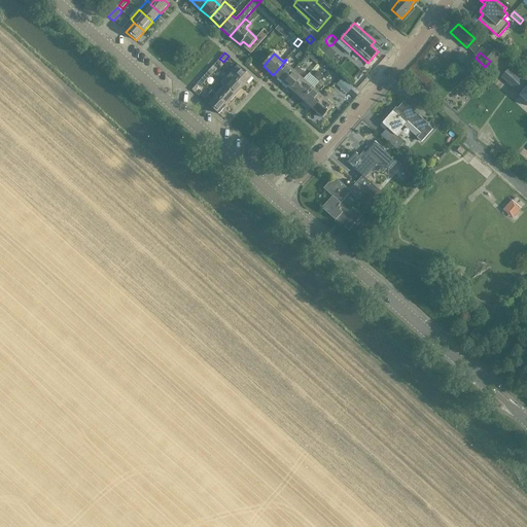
[(299,54),(295,58),(302,63),(305,60),(299,54)]
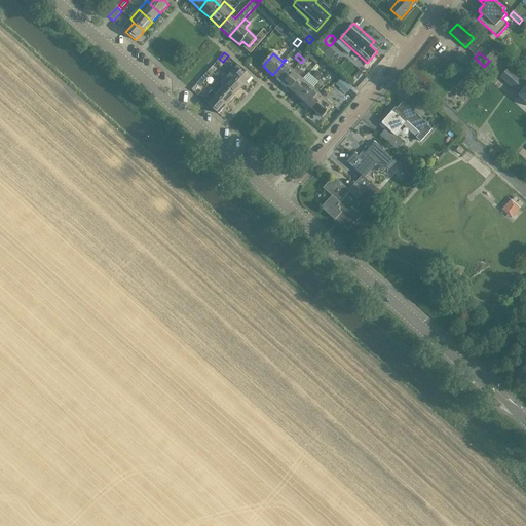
[(286,60),(272,75),(283,83),(293,71),(288,67),(291,64),(286,60)]
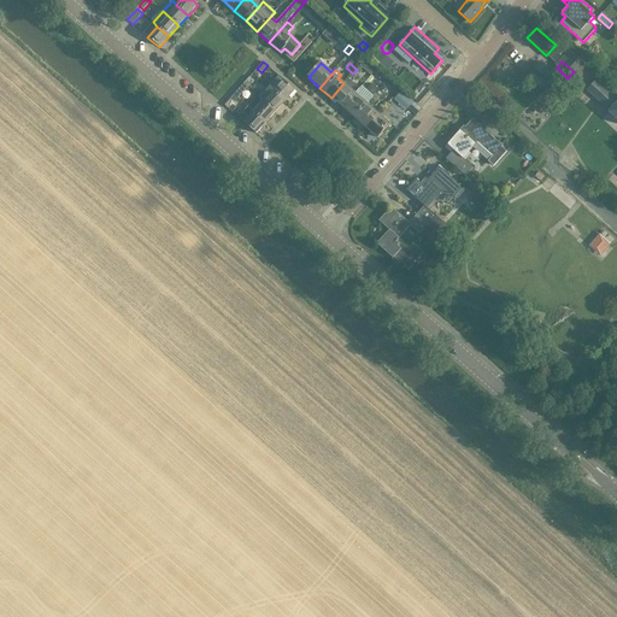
[(357,70),(353,74),(359,80),(363,75),(357,70)]
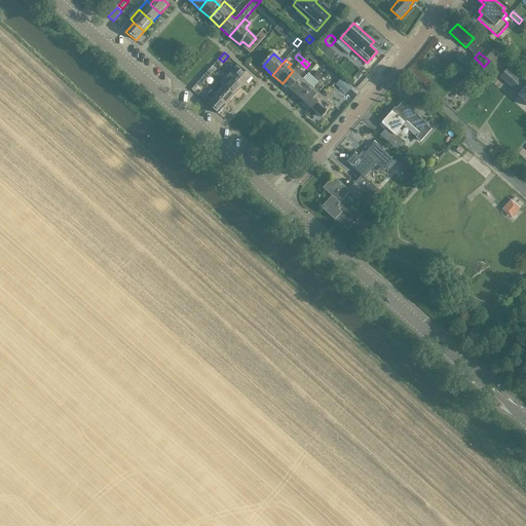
[(252,77),(237,65),(229,74),(233,78),(243,87),(252,77)]
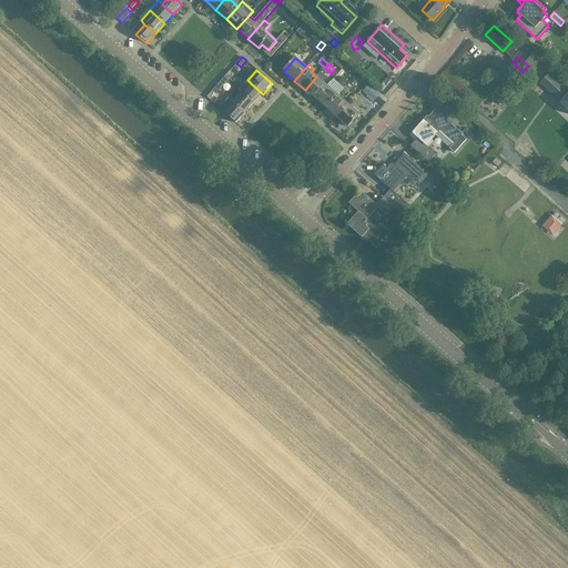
[(224,77),(229,81),(233,74),(230,71),(224,77)]
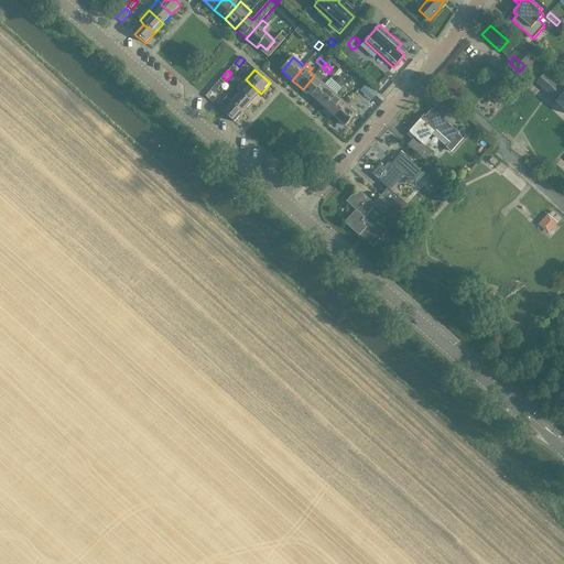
[(223,76),(217,83),(221,86),(227,80),(223,76)]
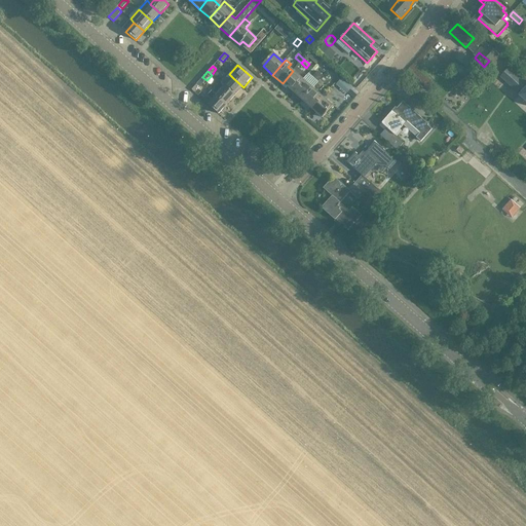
[(293,71),(283,83),(292,92),(303,80),(293,71)]
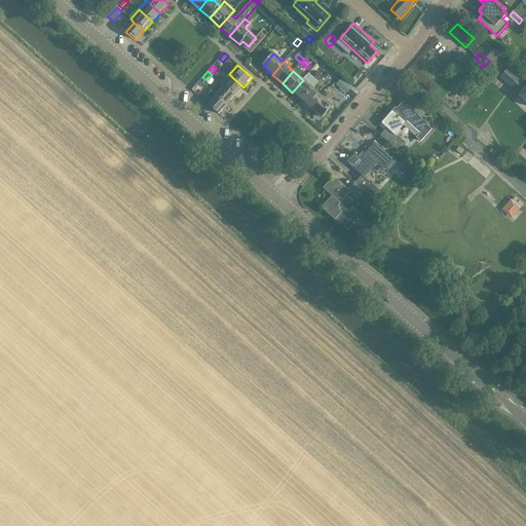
[(317,72),(314,75),(320,80),(316,83),(317,84),(324,77),(317,72)]
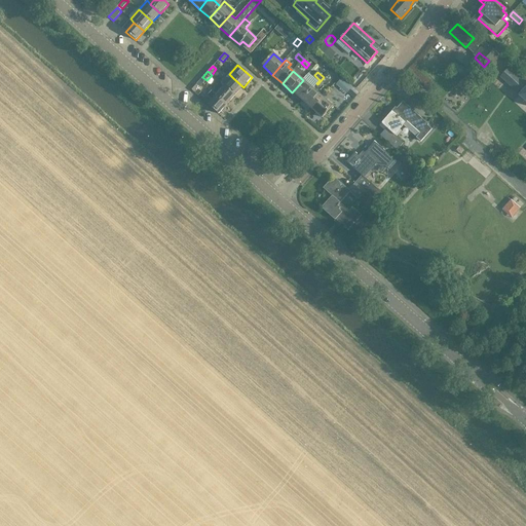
[(324,77),(317,84),(321,87),(324,83),(326,85),(329,82),(324,77)]
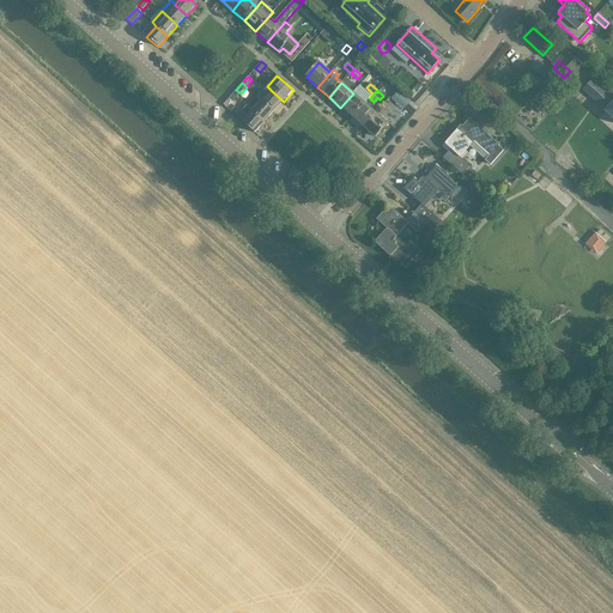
[(272,91),(262,101),(274,111),(284,102),(272,91)]
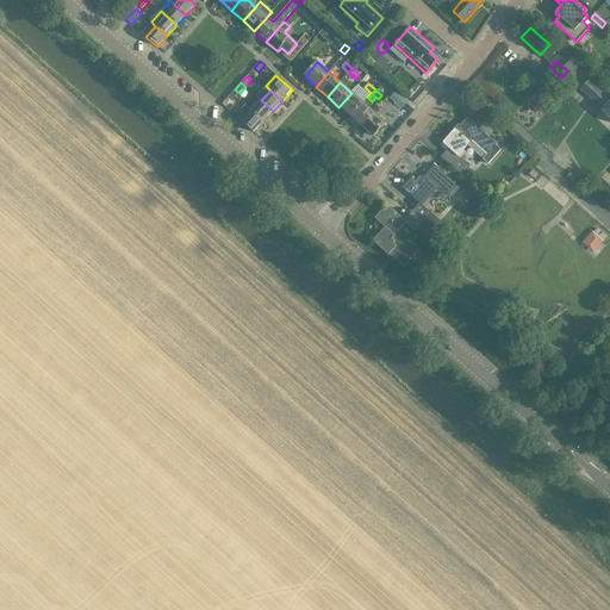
[(352,93),(338,107),(350,117),(363,103),(352,93)]
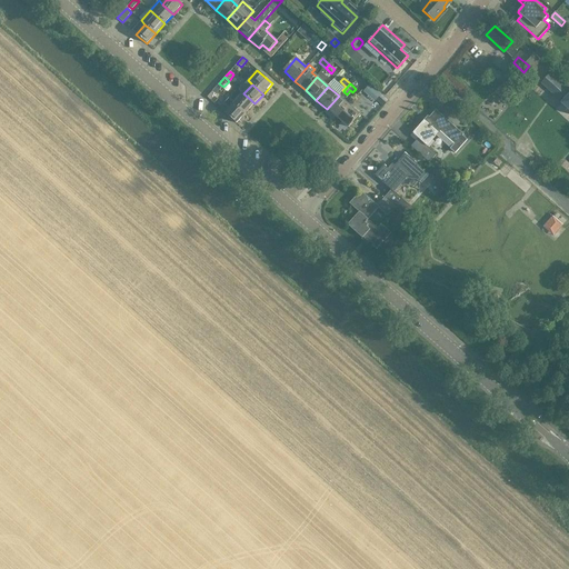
[(373,88),(369,93),(375,98),(379,92),(373,88)]
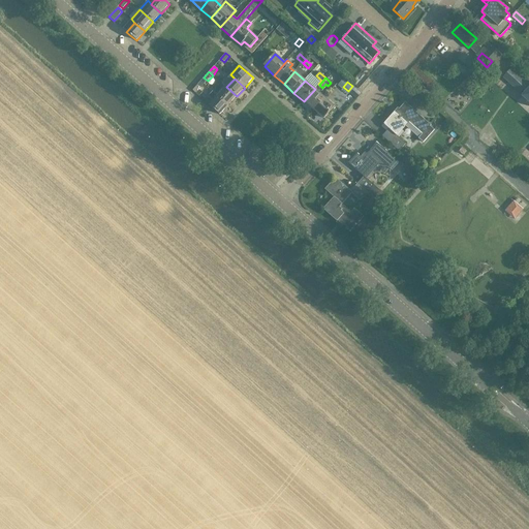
[(192,90),(195,94),(201,88),(197,85),(192,90)]
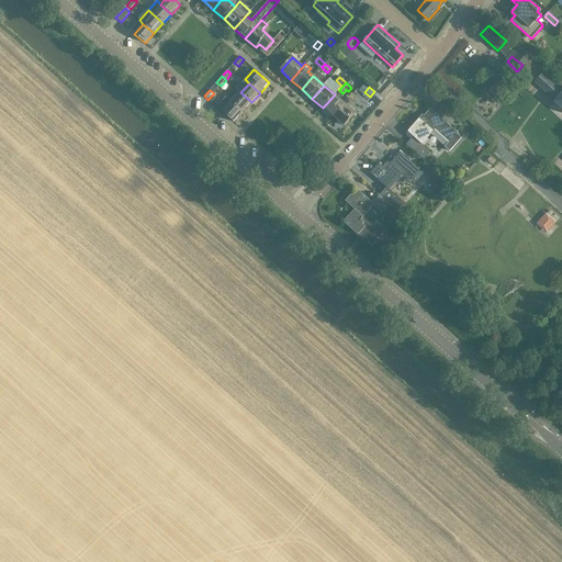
[(240,92),(232,102),(243,112),(251,102),(240,92)]
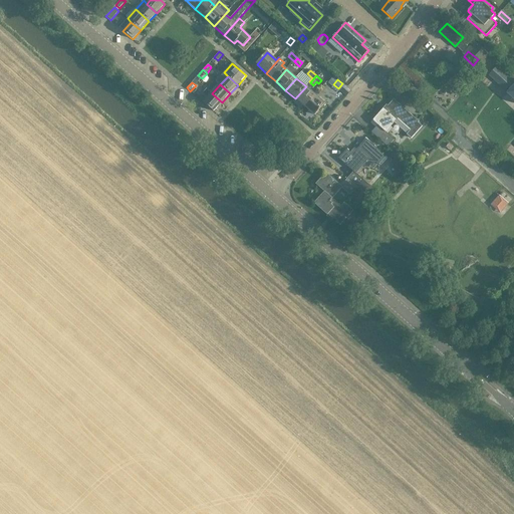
[(306,86),(295,98),(305,107),(315,95),(306,86)]
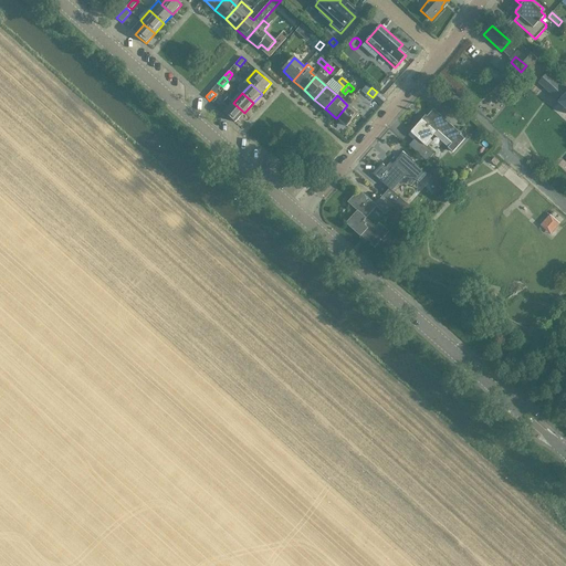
[(222,103),(228,108),(224,113),(234,123),(244,113),(233,103),(228,97),(222,103)]
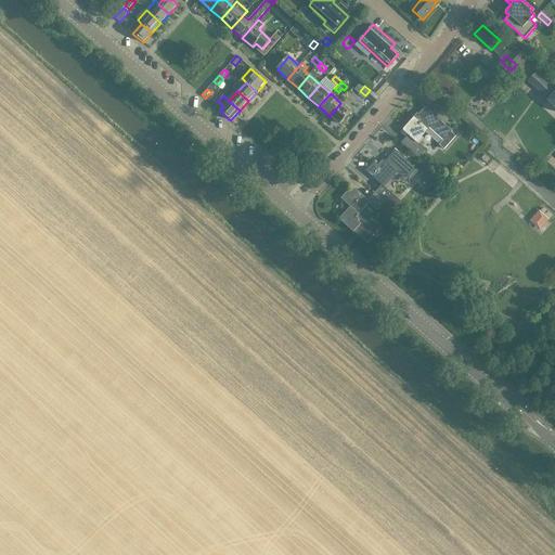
[(340,103),(330,116),(339,126),(351,113),(340,103)]
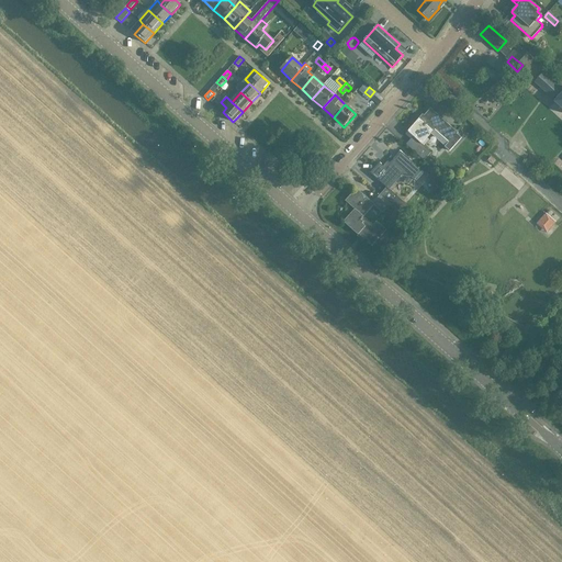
[(406,132),(419,143),(412,150),(424,161),(431,153),(422,145),(431,134),(447,144),(449,142),(449,143),(458,134),(430,109),(420,120),(419,119),(406,132)]
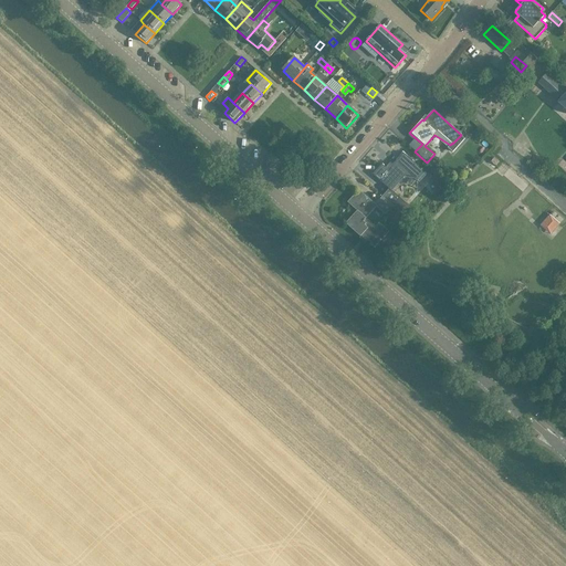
[(388,189),(381,198),(392,207),(399,199),(391,191),(408,173),(413,178),(421,170),(402,154),(388,170),(381,165),(373,175),(388,189)]
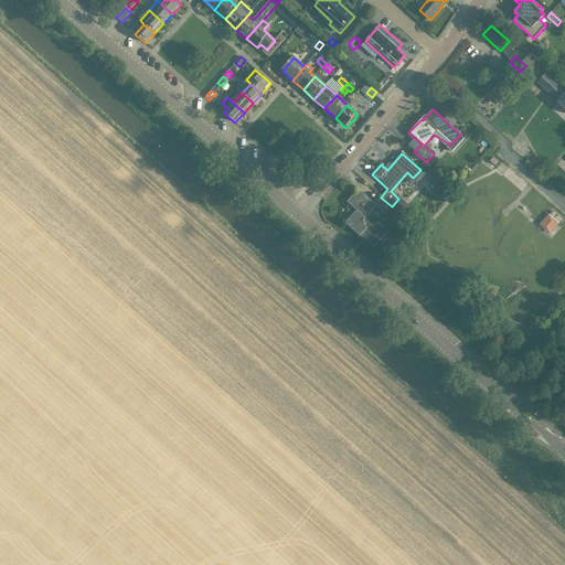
[(255,174),(258,178),(270,168),(259,156),(249,164),(256,173),(255,174)]
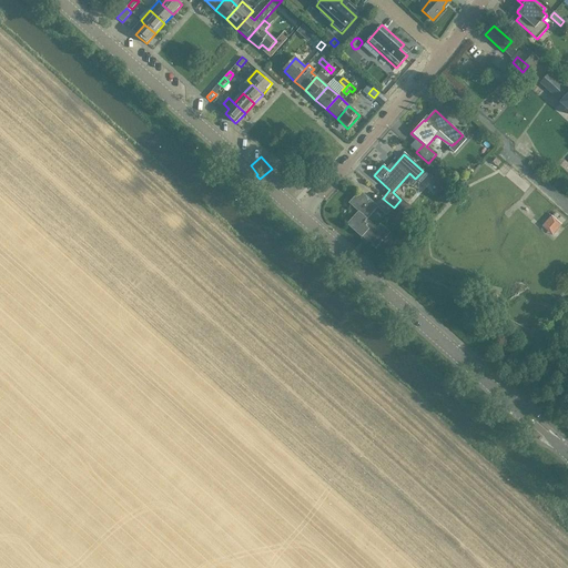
[(386,215),(394,208),(383,199),(376,205),(371,200),(368,202),(357,193),(348,204),(358,213),(346,225),(362,239),(362,237),(375,250),(391,233),(381,224),(377,229),(367,220),(378,208),(386,215)]
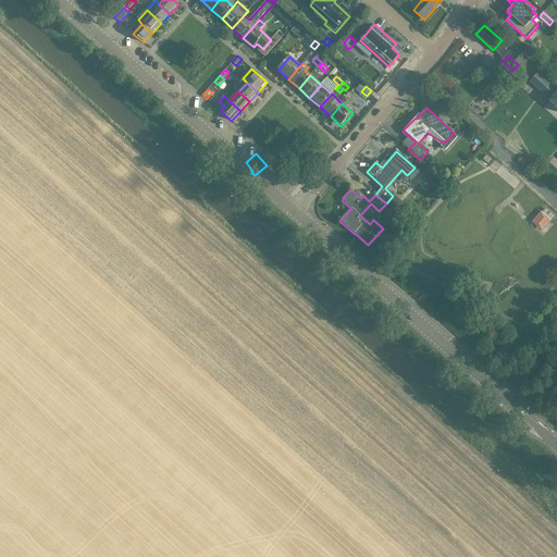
[(551,221),(541,212),(533,221),(543,230),(551,221)]
